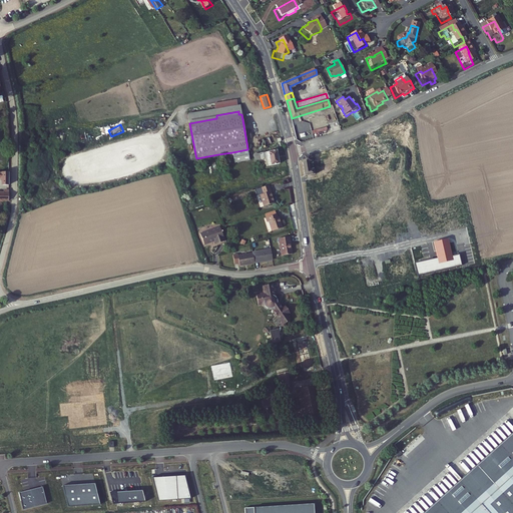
[(384,130),(381,131),(380,129),(368,134),(372,144),(388,137),(384,130)]
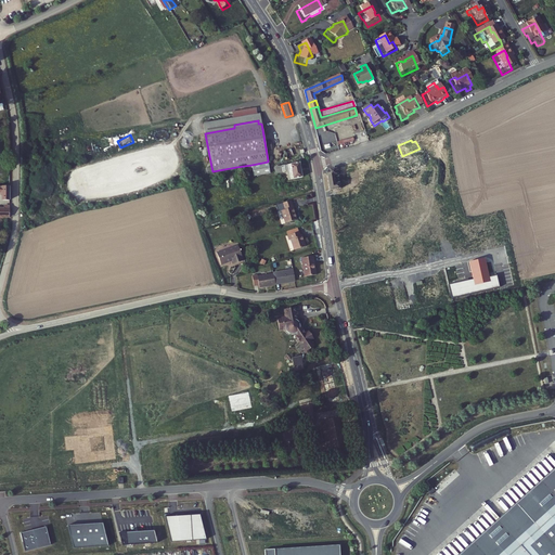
[(301,178),(299,163),(274,167),(275,172),(287,171),(288,180),(301,178)]
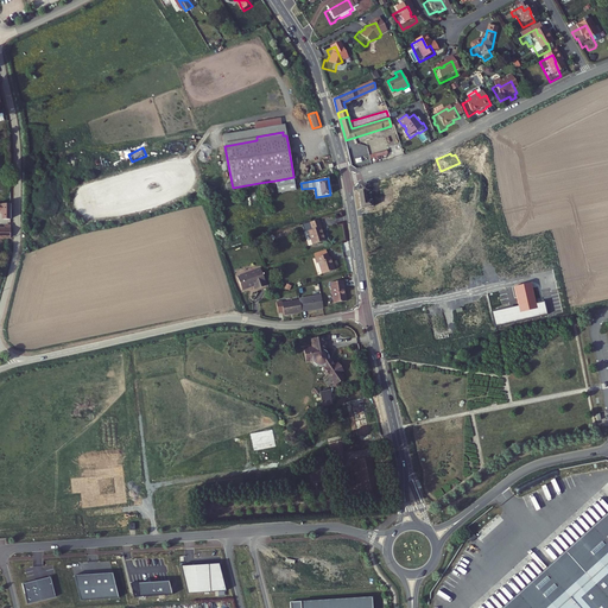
[(11,217),(11,203),(0,203),(0,211),(4,211),(4,217),(11,217)]
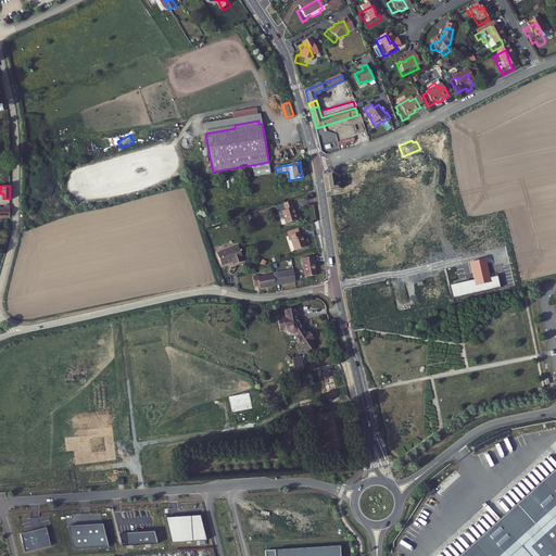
[(364,203),(367,212),(386,205),(383,198),(364,203)]
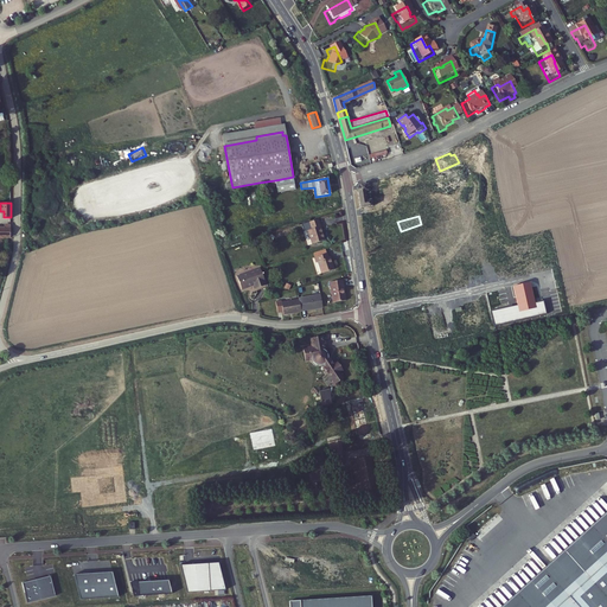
[(314,243),(308,223),(300,225),(301,232),(298,234),(302,247),(314,243)]
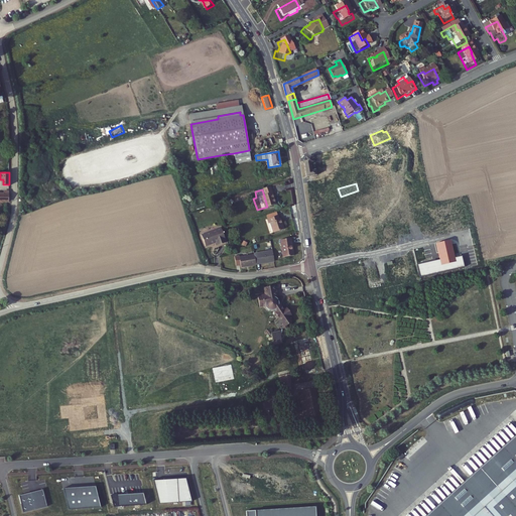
[(0,202),(9,202),(9,190),(4,190),(4,192),(0,191),(0,202)]
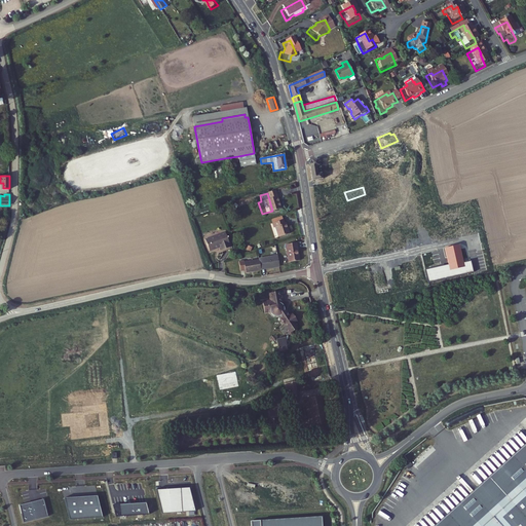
[(387,231),(411,225),(406,204),(401,207),(403,215),(400,216),(401,220),(395,222),(396,225),(386,228),(387,231)]
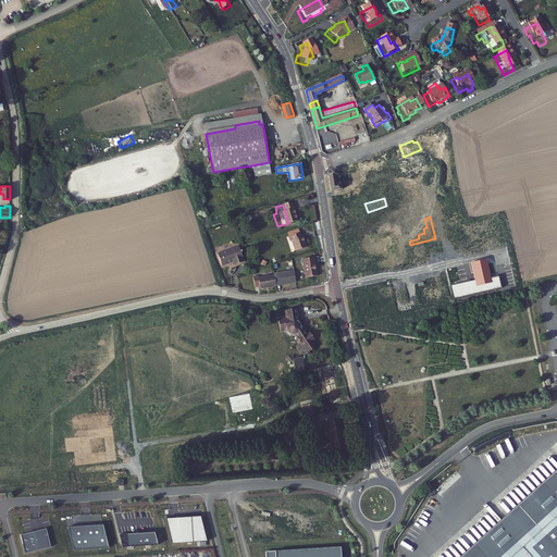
[(301,249),(298,238),(296,238),(295,235),(282,239),(284,244),(286,243),(289,254),(301,249)]
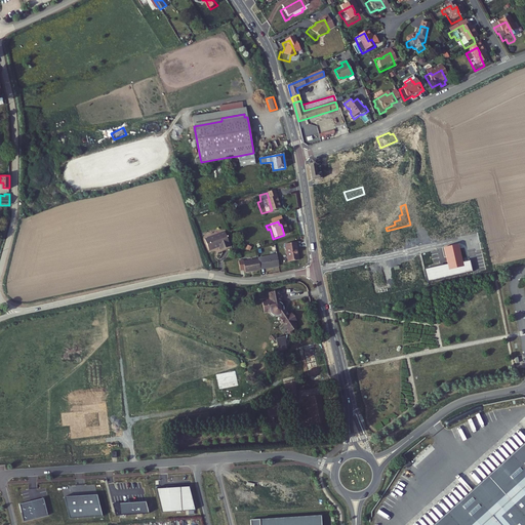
[(231,247),(225,233),(205,240),(209,251),(219,247),(221,251),(231,247)]
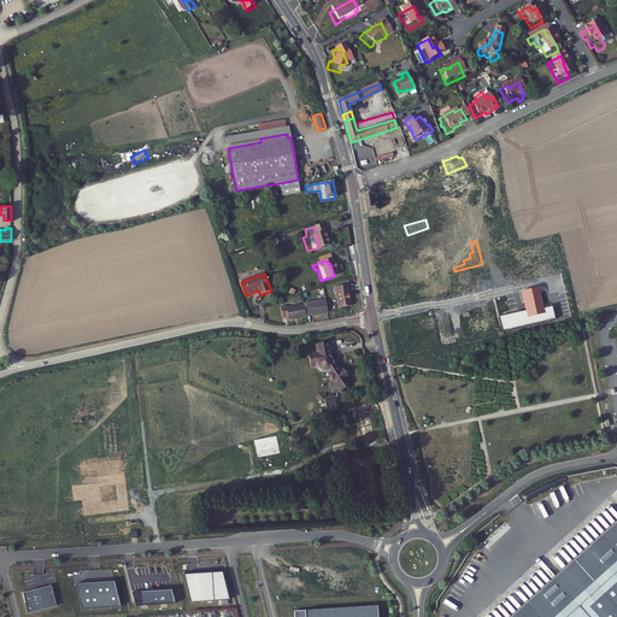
[(334,288),(338,309),(352,307),(348,286),(334,288)]
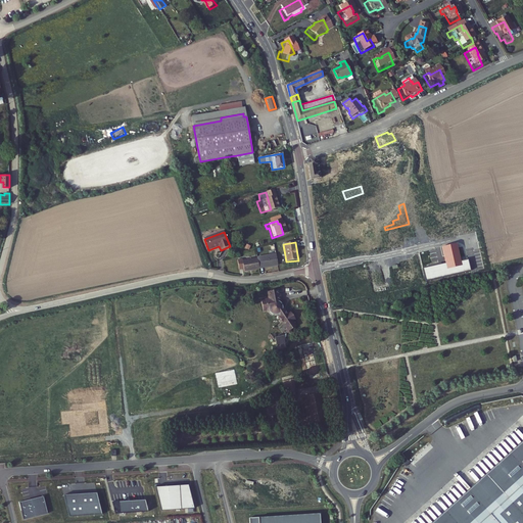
[(461,262),(456,243),(441,246),(445,263),(424,268),(427,280),(471,270),(469,259),(461,262)]
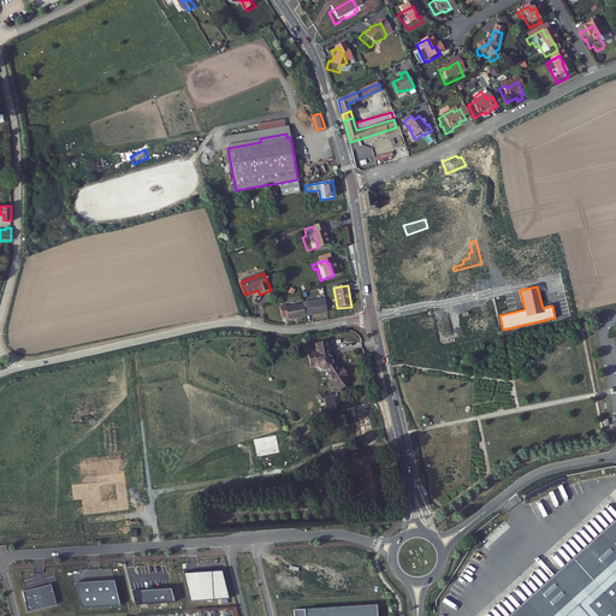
[(326,298),(304,303),(304,304),(307,315),(329,312),(326,298)]
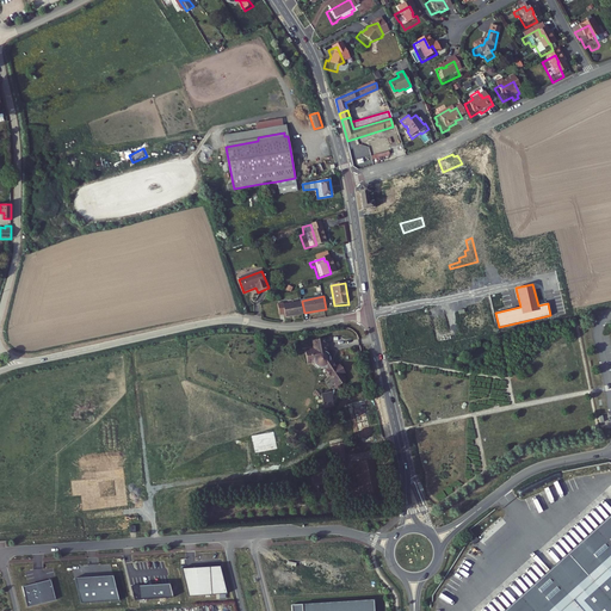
[(304,313),(302,302),(284,304),(284,302),(278,303),(281,315),(287,314),(287,316),(304,314),(304,313)]
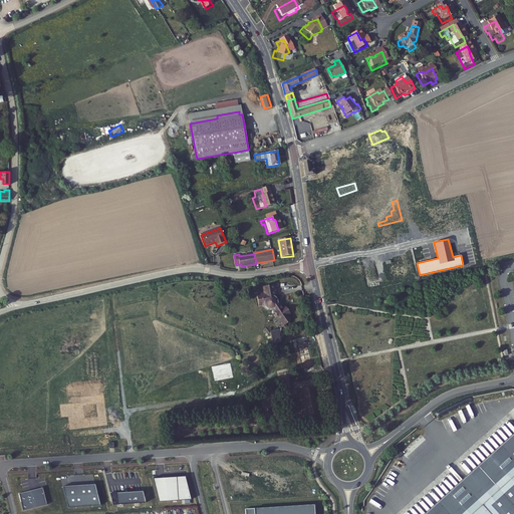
[(285,308),(280,300),(280,299),(279,299),(279,298),(277,284),(266,286),(267,293),(259,293),(261,304),(265,304),(267,305),(267,306),(268,307),(268,308),(269,308),(270,309),(271,309),(272,309),(273,309),(275,311),(276,313),(276,314),(277,316),(279,316),(284,323),(283,326),(287,327),(288,323),(293,320),(290,315),(292,313),(287,306),(285,308)]
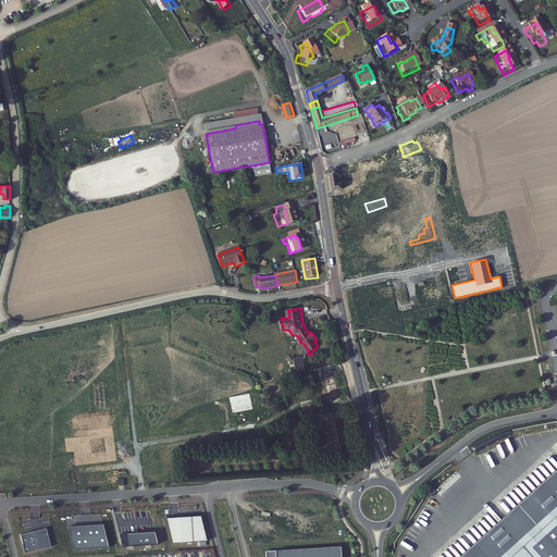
[(307,370),(306,357),(296,359),(297,372),(307,370)]
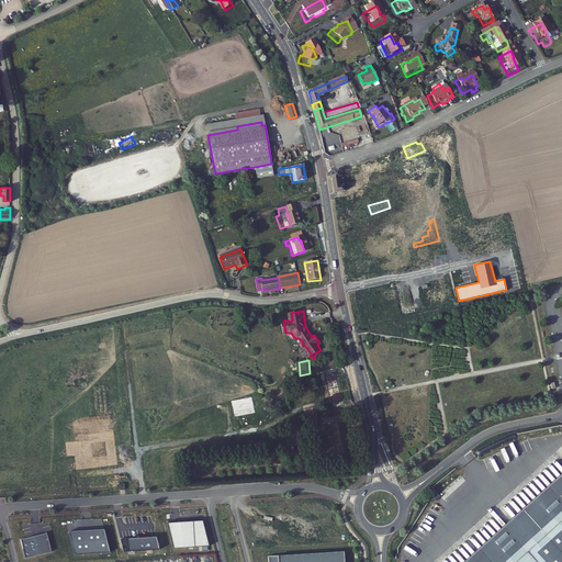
[(340,386),(338,375),(341,374),(340,367),(322,370),(325,390),(340,386)]
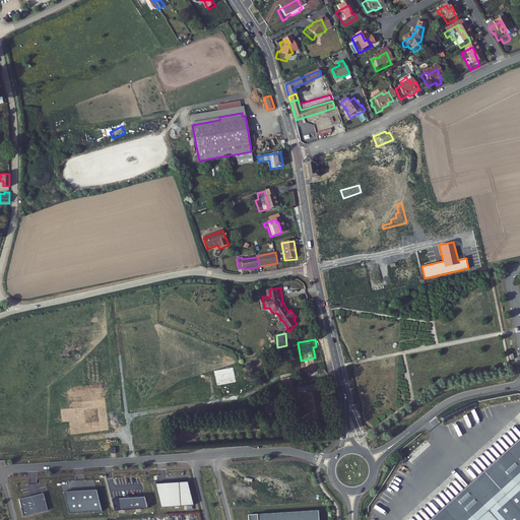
[(294,386),(293,380),(284,382),(285,388),(294,386)]
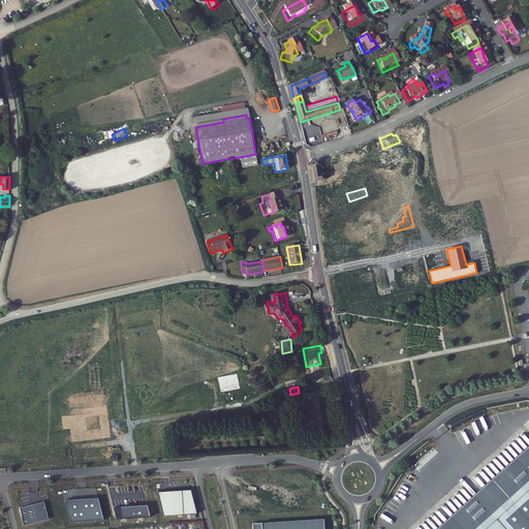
[(302,406),(299,393),(290,395),(291,403),(292,407),(302,406)]
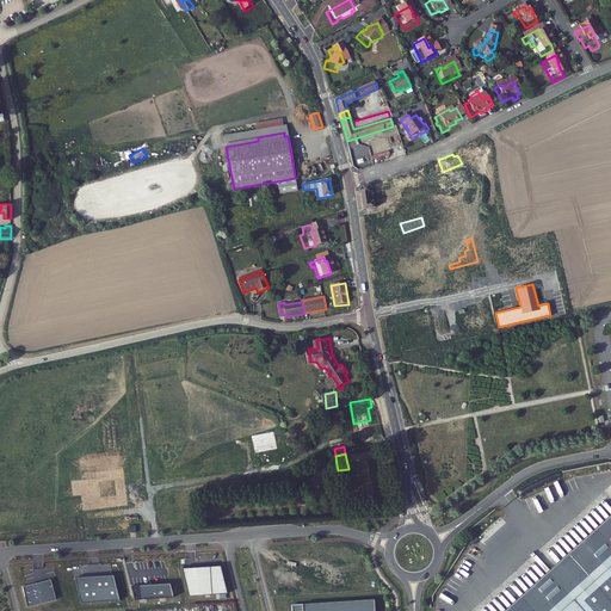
[(378,487),(372,457),(355,461),(360,492),(378,487)]
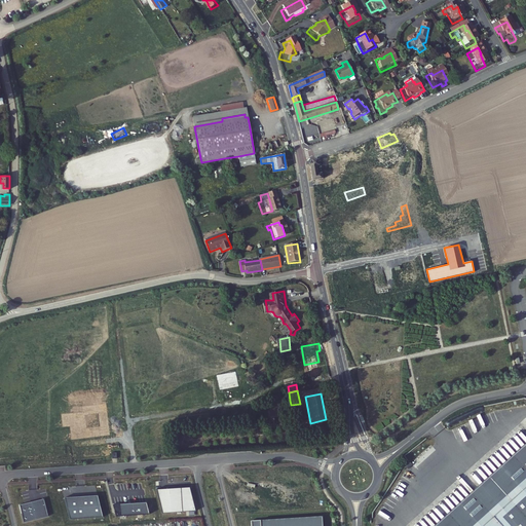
[(301,413),(300,404),(291,405),(292,415),(301,413)]
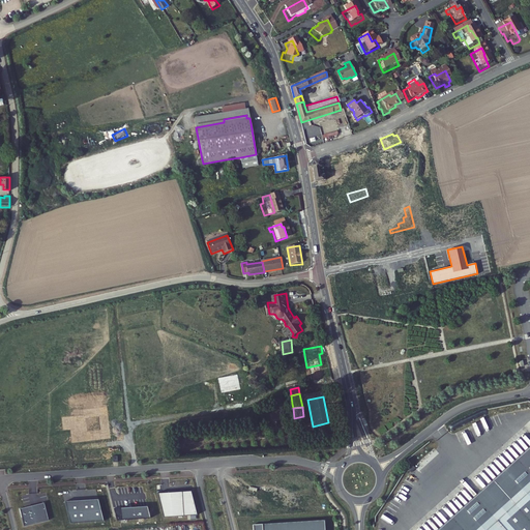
[(529,529),(529,446),(437,529),(529,529)]
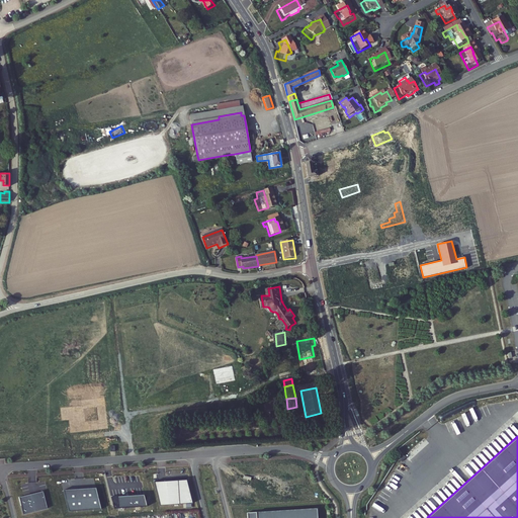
[(186,480),(155,483),(160,505),(192,503),(186,480)]
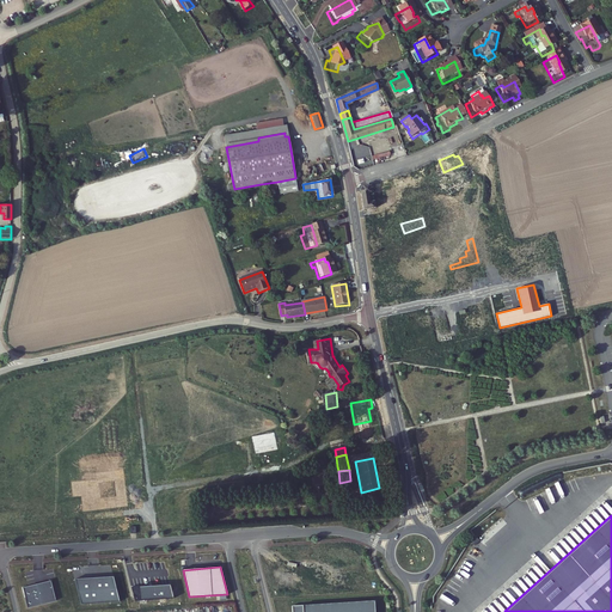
[(75,577),(83,604),(120,601),(114,576),(75,577)]
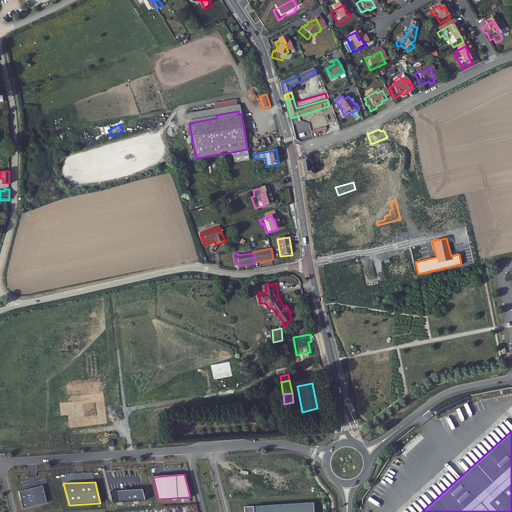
[(43,485),(20,491),(24,509),(47,503),(43,485)]
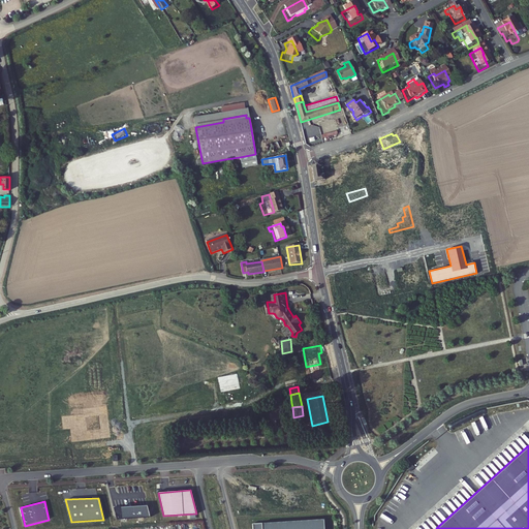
[(147,506),(114,508),(117,520),(149,517),(147,506)]
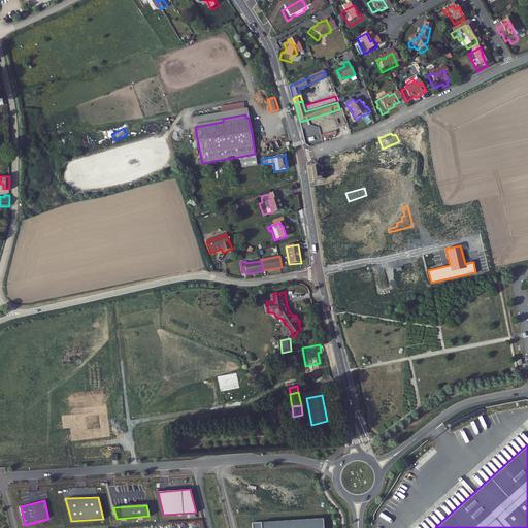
[(323,527),(323,518),(252,523),(252,527),(323,527)]
